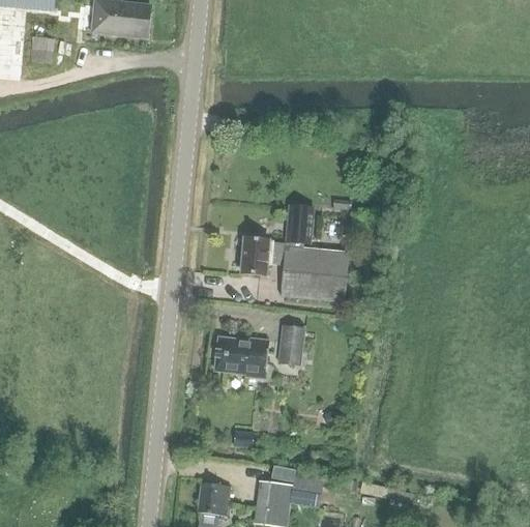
[(147,36),(151,7),(96,1),(93,30),(147,36)]
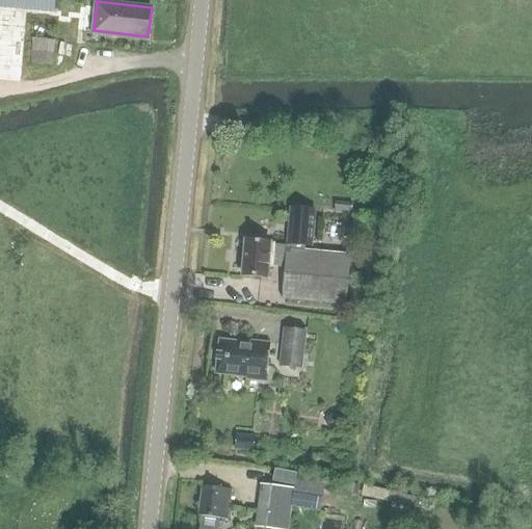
[(33,35),(31,61),(52,62),(54,37),(33,35)]
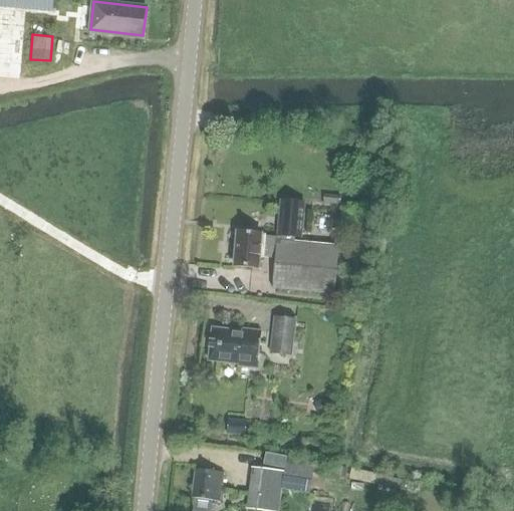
[(344,211),(345,196),(326,194),(325,209),(344,211)]
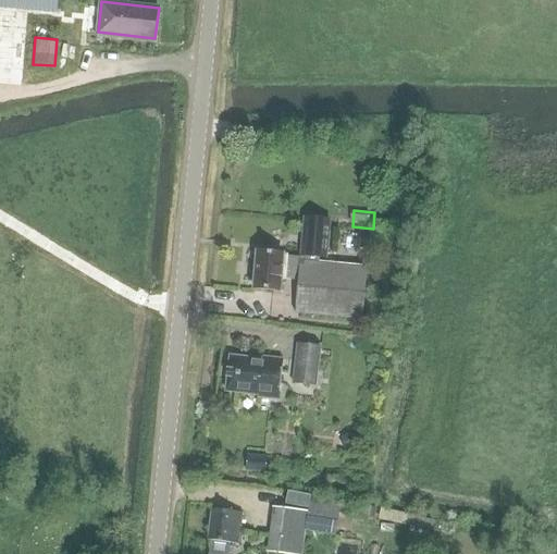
[(281,277),(298,278),(295,311),(362,318),(367,266),(311,260),(312,257),(325,258),(329,218),(305,216),(300,256),(282,254),(283,250),(257,248),(254,287),(280,288),(281,277)]
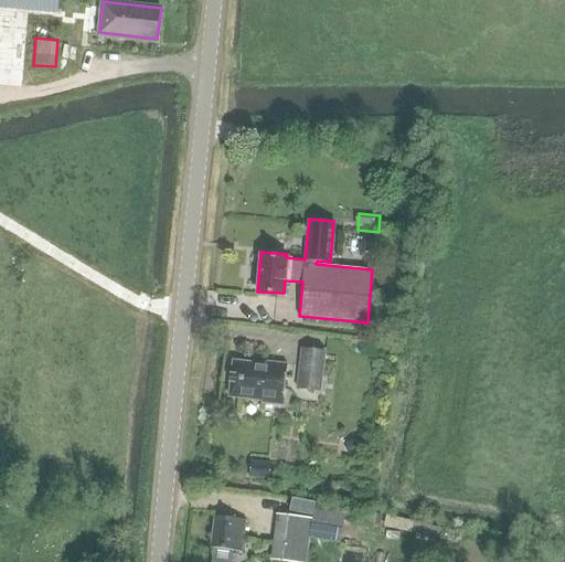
[(296,386),(321,389),(326,349),(301,346),(296,386)]
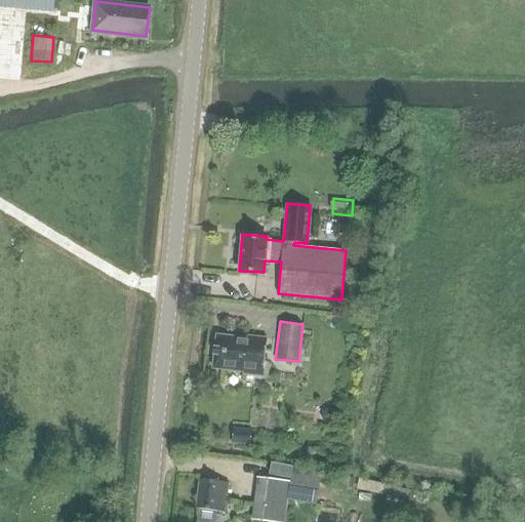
[(248,335),(248,338),(216,334),(212,366),(261,371),(266,337),(248,335)]
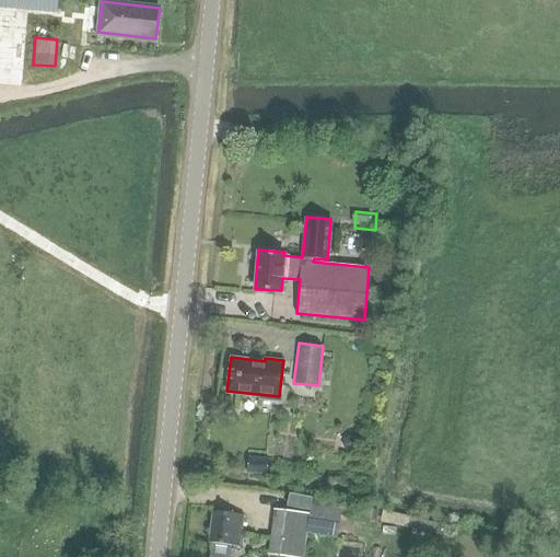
[(310,509),(312,497),(311,496),(290,491),(288,505),(310,509)]
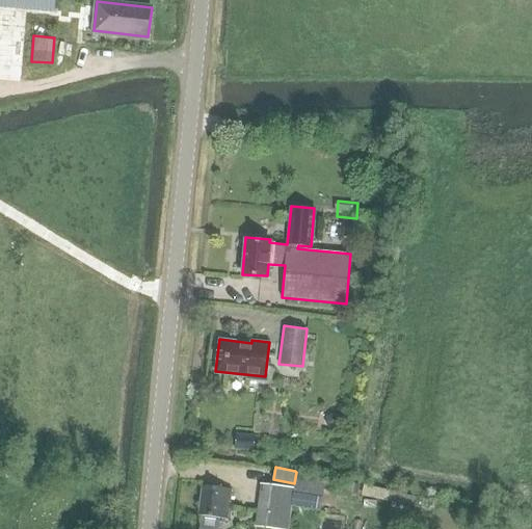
[(294,483),(294,486),(291,505),(320,508),(324,475),(296,472),(294,483)]
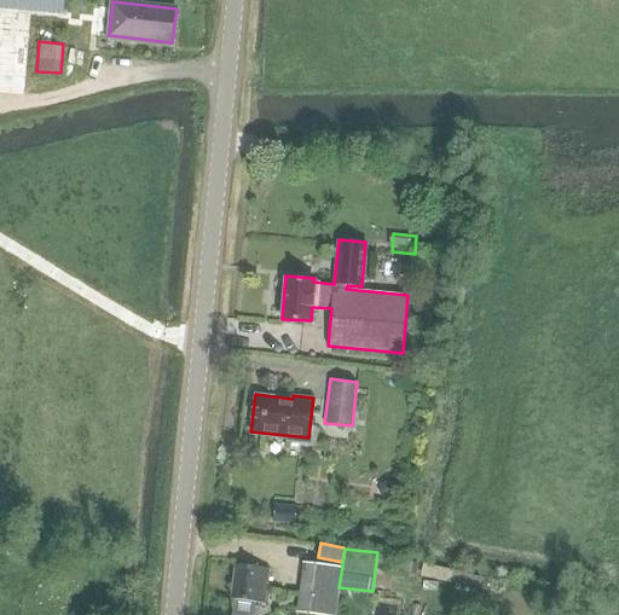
[(339,587),(342,566),(302,561),(296,610),(335,614),(339,587)]
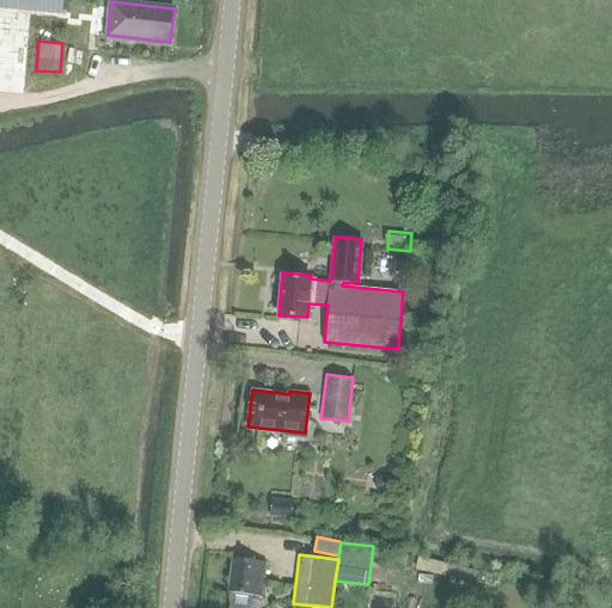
[(250,607),(252,595),(261,596),(265,560),(233,556),(228,591),(232,591),(228,607),(250,607)]
